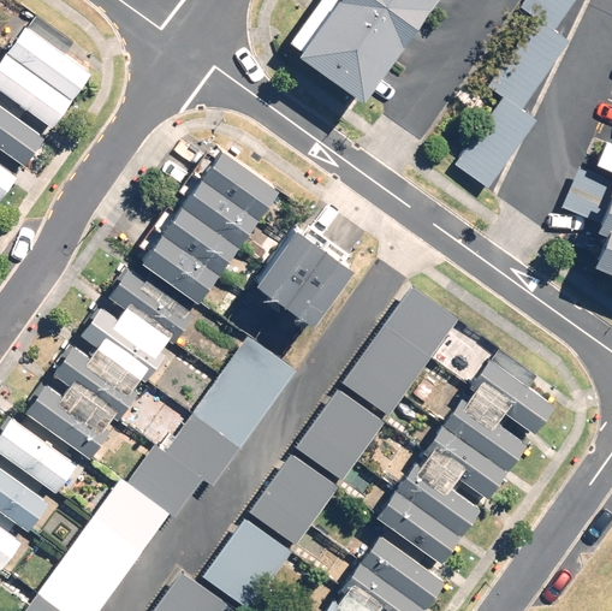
[(299,57),(364,104),(438,0),(322,0),(292,43),(303,51),(299,57)]
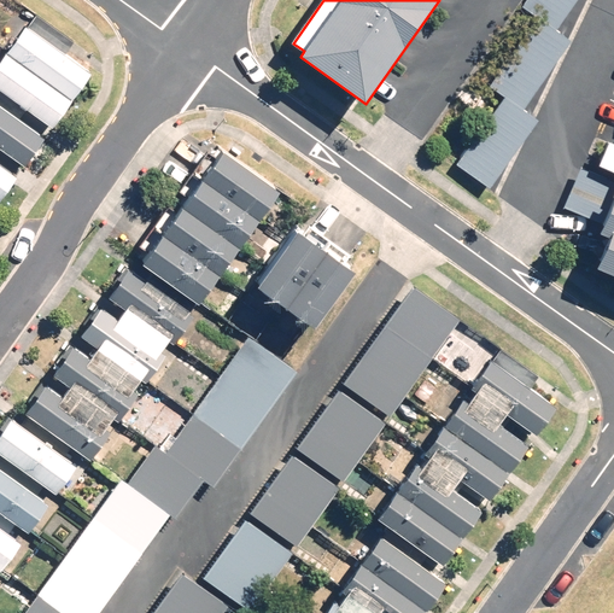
[(582,0),(532,0),(525,11),(541,21),(492,91),(507,100),(460,169),(493,192),(542,122),(527,112),(574,44),(560,33),(582,0)]
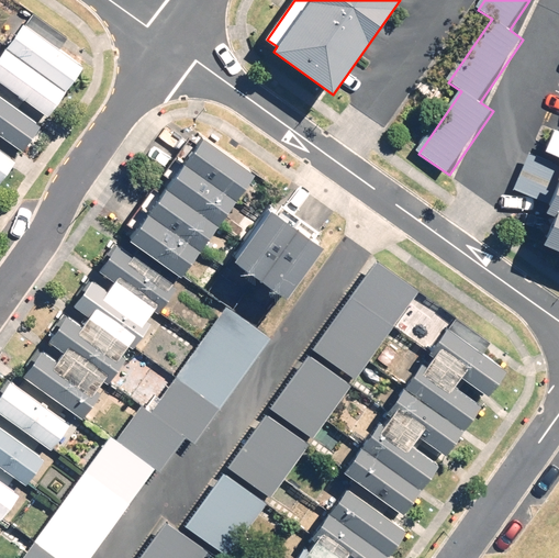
[(22,22),(4,46),(65,89),(82,65),(62,49),(68,40),(34,15),(28,25),(22,22)]
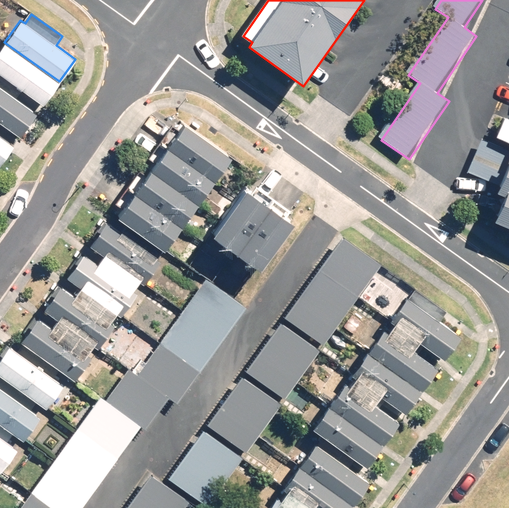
[(0,72),(42,103),(59,81),(4,42),(0,48),(0,72)]
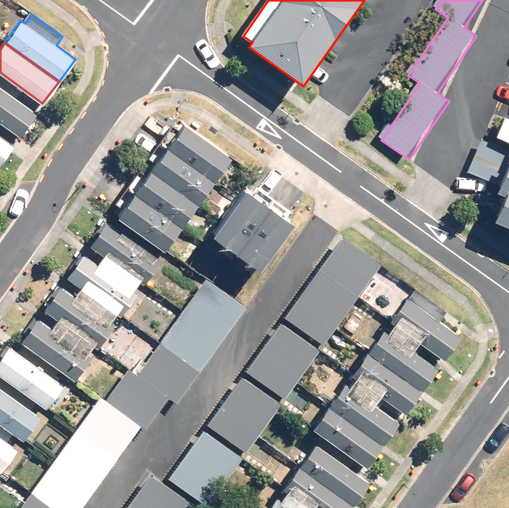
[(0,86),(0,121),(19,136),(36,113),(0,86)]
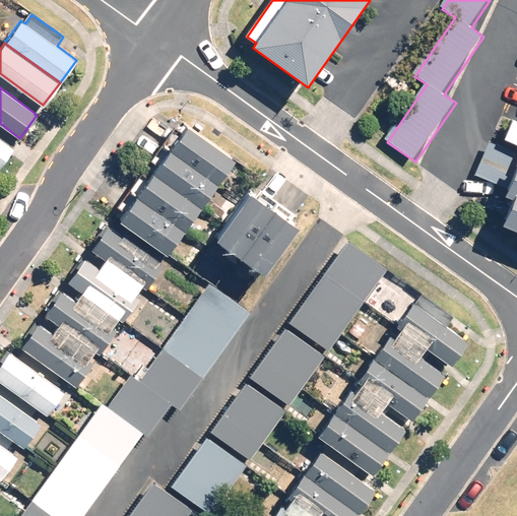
[(516,122),(514,121),(505,141),(516,146),(516,166),(504,196),(512,199),(502,226),(516,232),(516,122)]
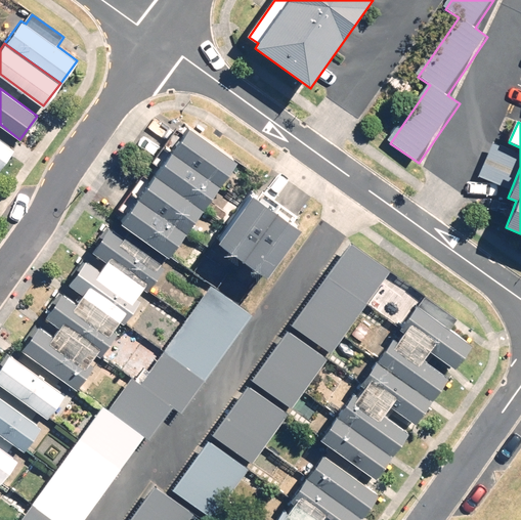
[(166,254),(234,159),(185,125),(118,219),(166,254)]
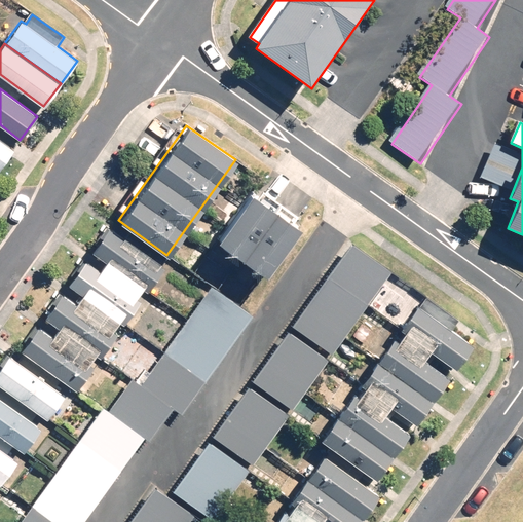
[(0,140),(0,168),(13,150),(0,140)]
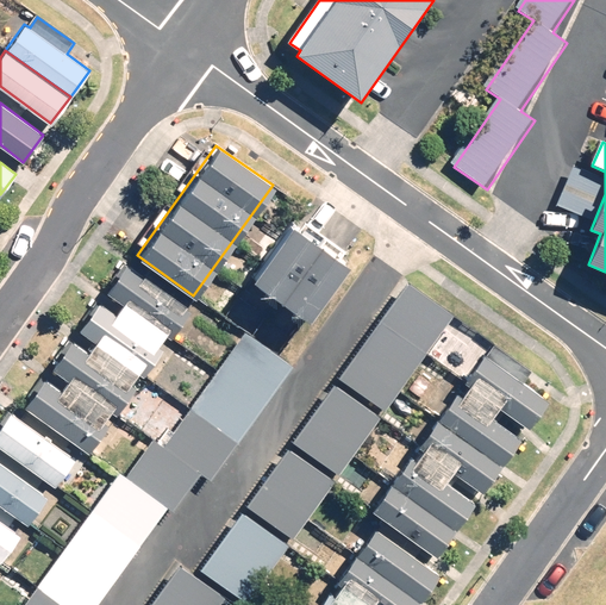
[(301,231),(291,223),(250,279),(306,318),(347,263),(341,260),(345,253),(306,224),(301,231)]
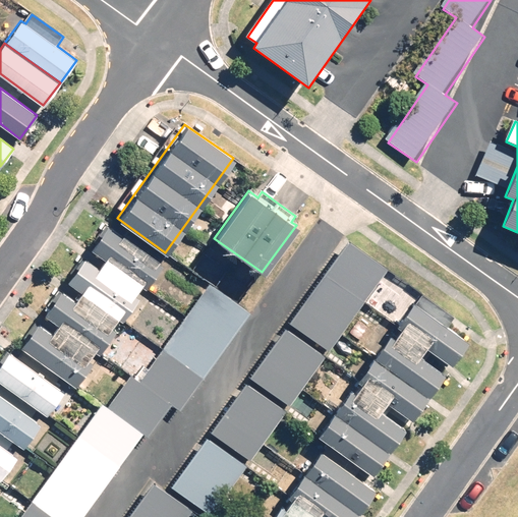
[(163,266),(108,226),(92,249),(105,260),(99,269),(84,259),(68,282),(81,292),(75,300),(62,291),(45,314),(58,325),(51,334),(38,325),(21,347),(75,387),(93,363),(89,360),(95,351),(99,354),(116,330),(112,327),(118,319),(122,322),(139,297),(134,294),(141,286),(146,289),(163,266)]
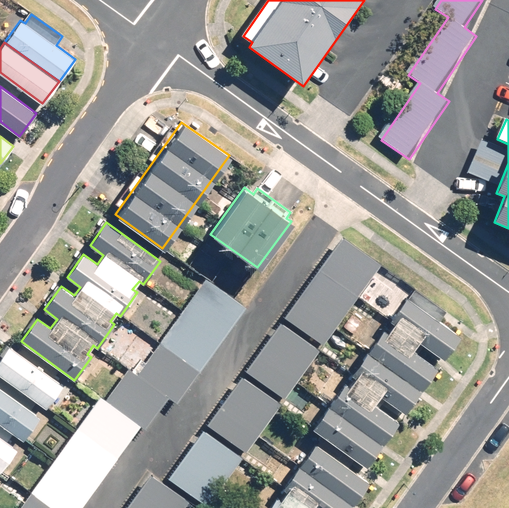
[(383,267),(343,238),(284,317),(324,346),(383,267)]
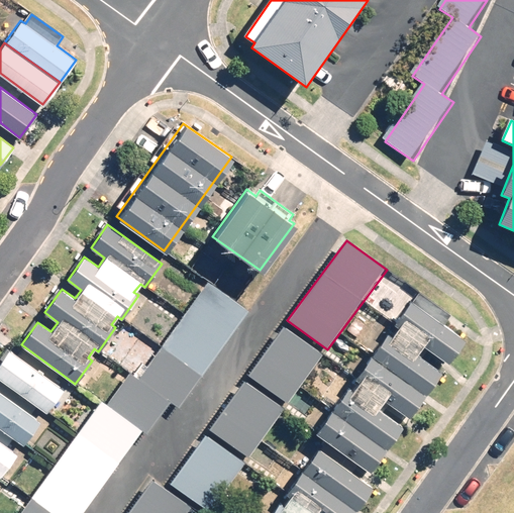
[(180,408),(247,313),(208,285),(148,368),(143,365),(135,377),(132,375),(109,407),(103,403),(23,512),(83,512),(142,430),(148,434),(171,402),(180,408)]
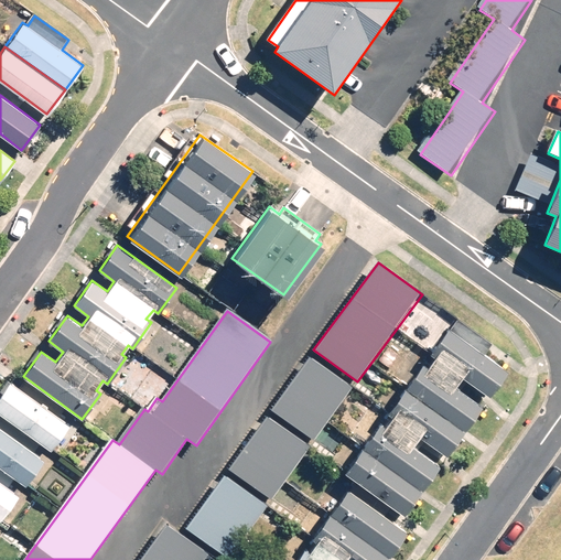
[(379,421),(344,471),(403,515),(440,465),(412,445),(419,435),(446,455),(482,407),(454,386),(461,376),(489,397),(508,372),(486,355),(493,345),(459,320),(451,331),(448,327),(429,353),(434,356),(428,366),(422,363),(387,412),(391,416),(385,426),(379,421)]
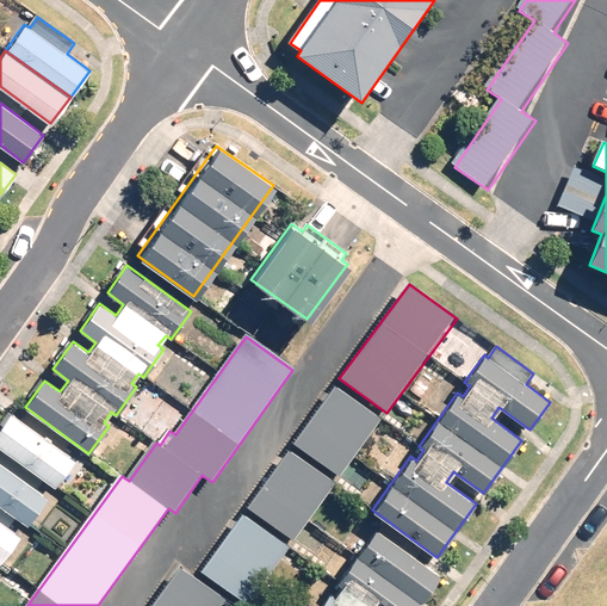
[(383,422),(335,387),(293,443),(341,478),(383,422)]
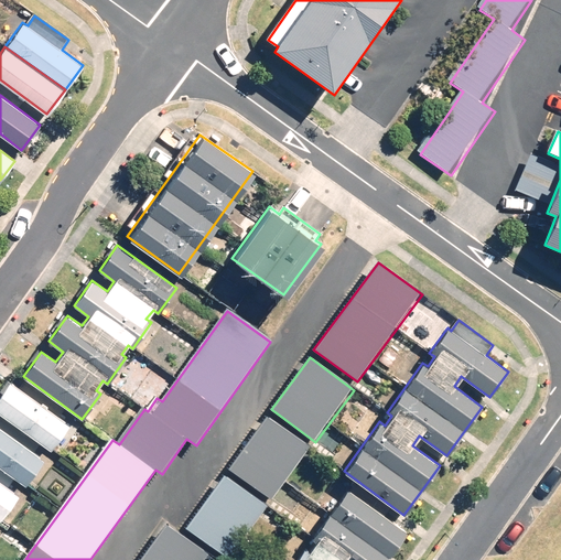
[(68,424),(9,381),(0,394),(0,413),(51,450),(68,424)]
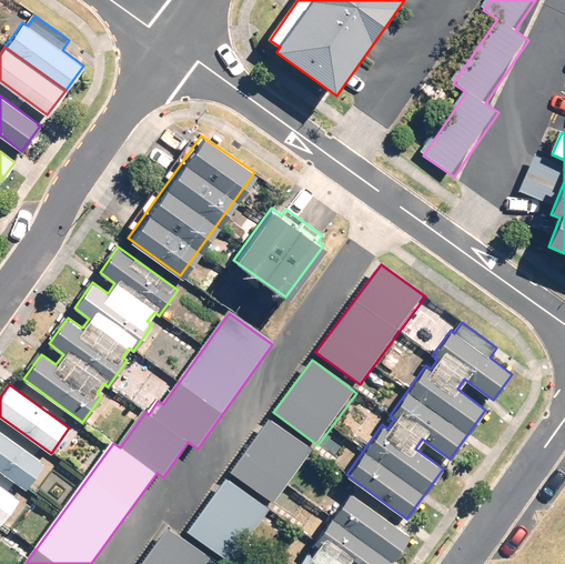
[(314,452),(269,419),(230,471),(275,505),(314,452)]
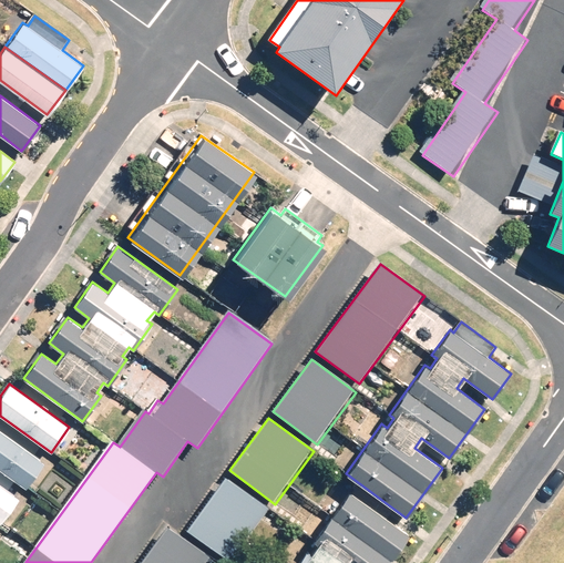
[(0,430),(0,469),(24,487),(43,461),(0,430)]
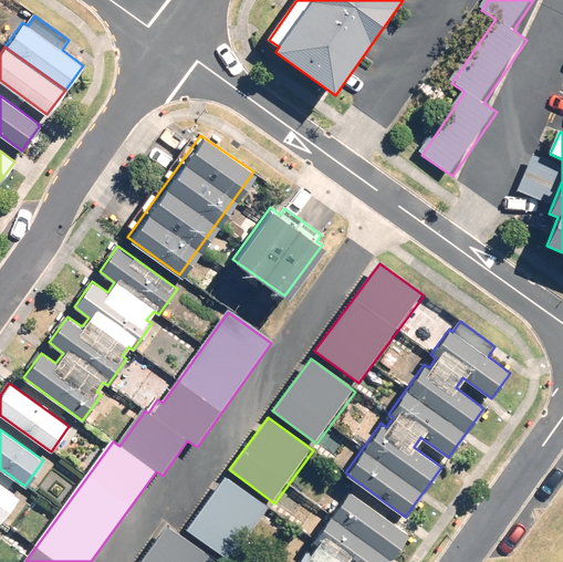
[(270,509),(226,477),(187,529),(230,561),(232,561),(270,509)]
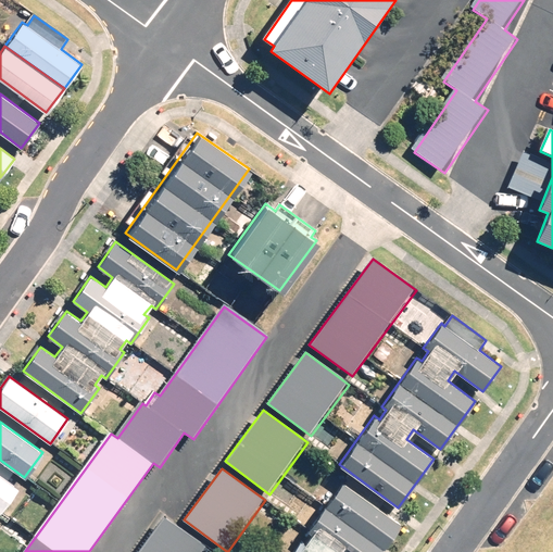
[(0,512),(19,487),(0,474),(0,512)]
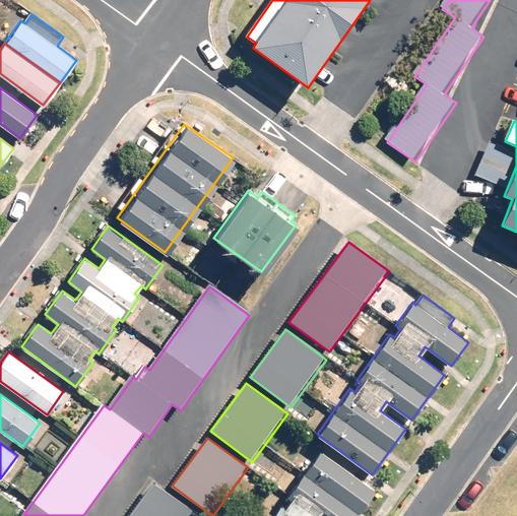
[(280,506),(272,515),(356,515),(375,490),(320,451),(286,497),(289,500),(283,509),(280,506)]
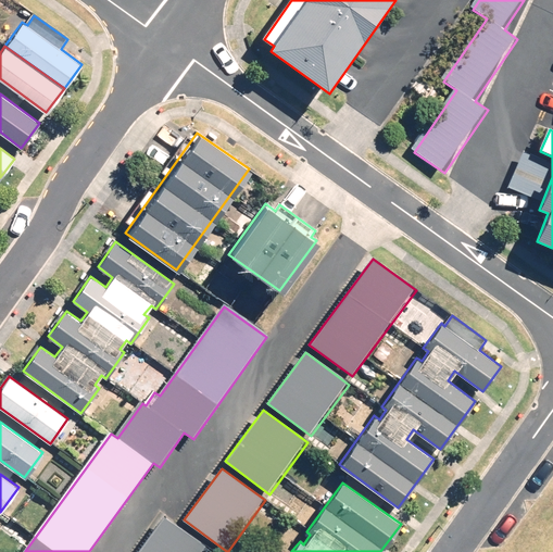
[(205,551),(208,549),(164,517),(138,551),(205,551)]
